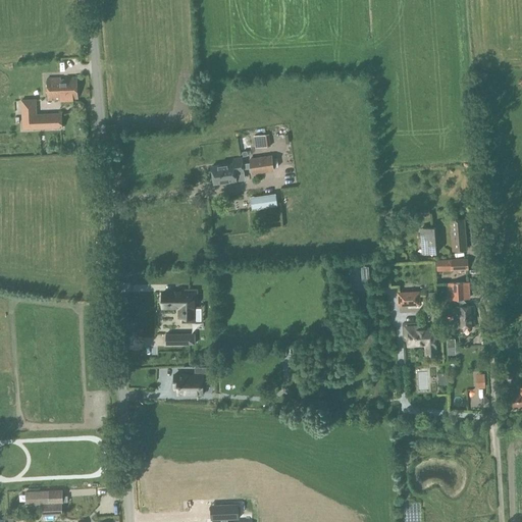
[(73,101),(73,99),(77,99),(76,77),(48,79),(49,100),(60,99),(60,101),(73,101)]
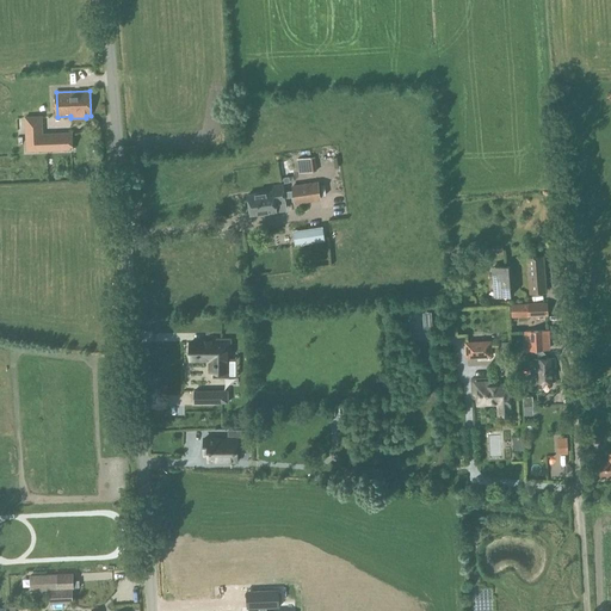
[(42,118),(25,118),(26,153),(71,152),(69,134),(43,135),(42,118)]
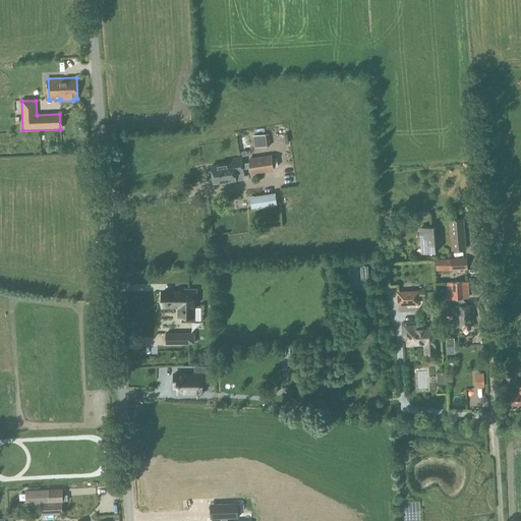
[(268,134),(253,136),(255,148),(270,147),(268,134)]
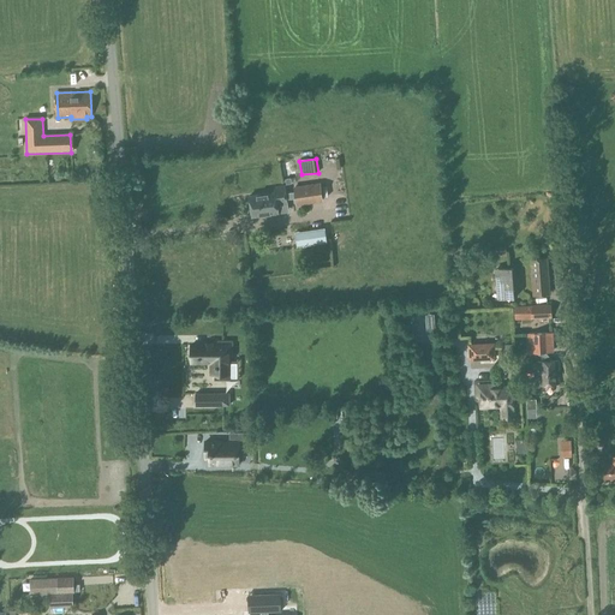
[(275,192),(249,196),(252,218),(263,216),(264,218),(279,215),(278,204),(286,203),(286,201),(296,198),(297,206),(323,202),(320,184),(294,189),(294,192),(285,193),(285,187),(275,189),(275,192)]
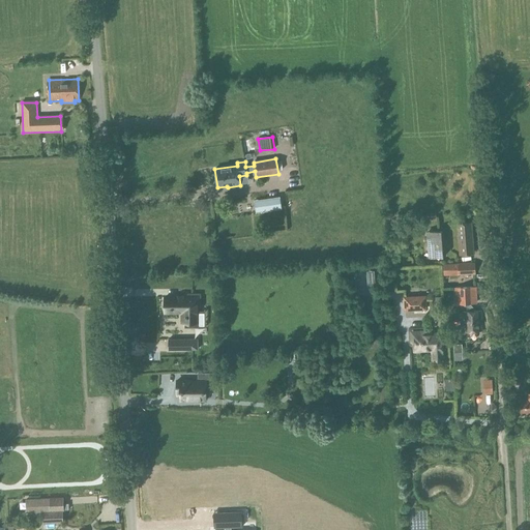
[(280,197),(255,201),(257,212),(282,209),(280,197)]
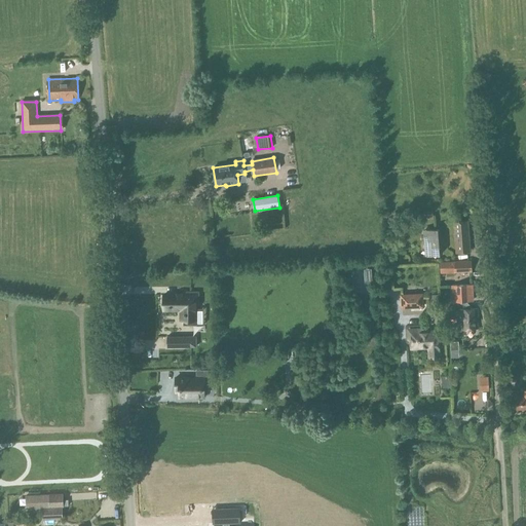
[(455,222),(457,253),(471,252),(468,221),(455,222)]
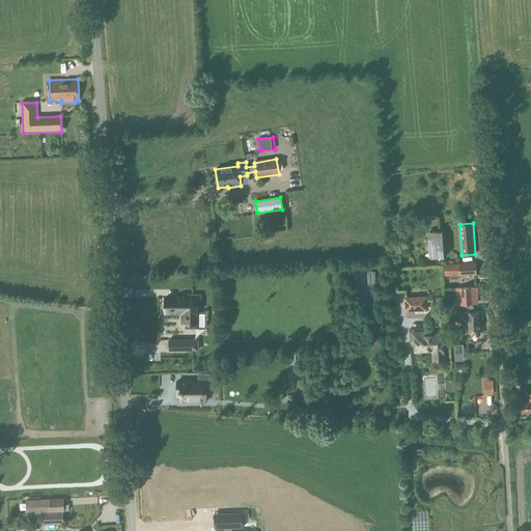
[(429,258),(447,257),(445,232),(427,233),(429,258)]
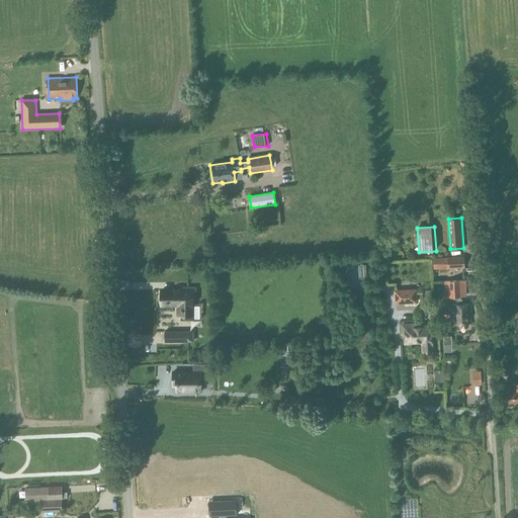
[(435,268),(464,267),(464,257),(435,258),(435,268)]
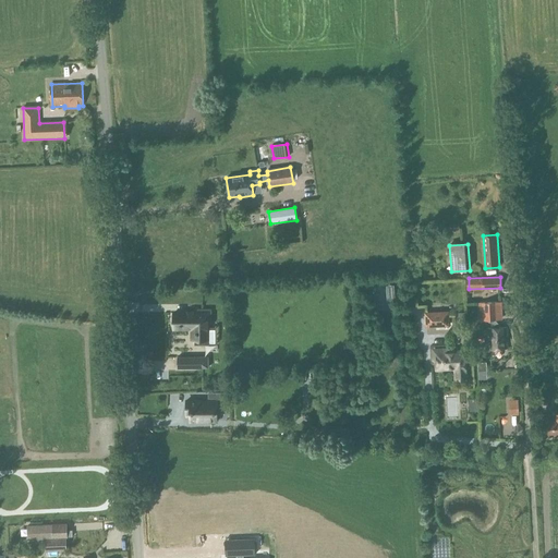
[(480,318),(501,318),(500,303),(478,303),(480,318)]
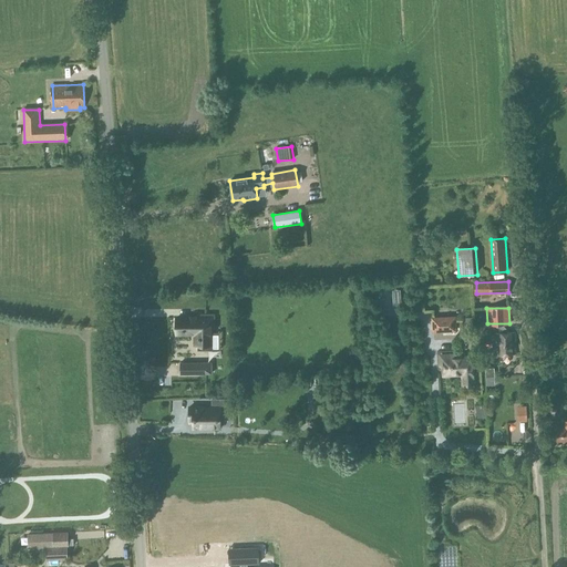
[(197,318),(177,318),(177,333),(195,333),(195,343),(198,343),(198,350),(210,350),(210,343),(212,343),(212,332),(212,327),(215,327),(215,313),(197,315),(197,318)]
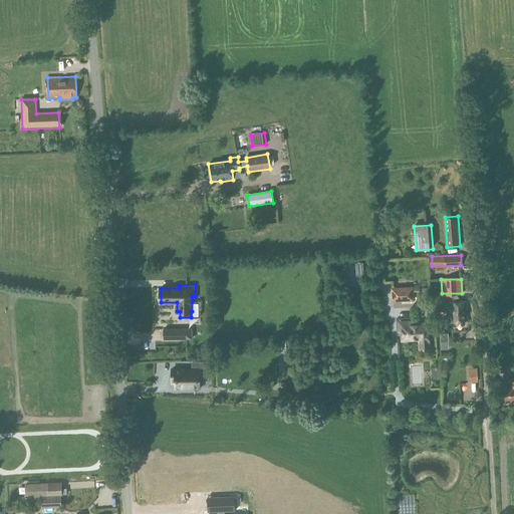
[(392,300),(414,300),(413,287),(392,288),(392,300)]
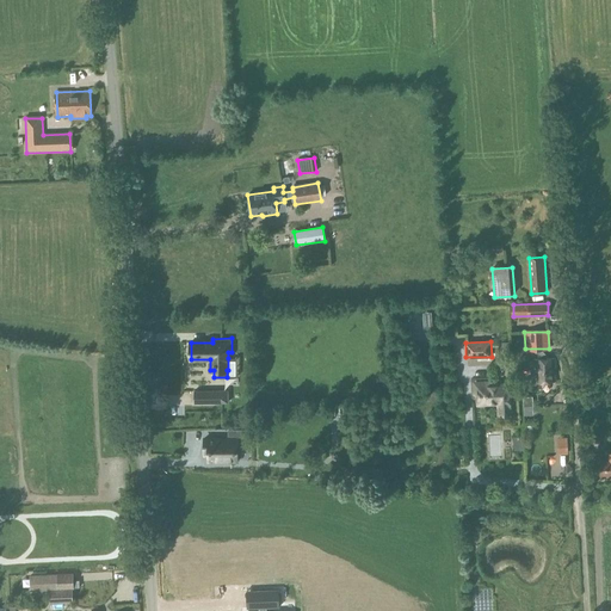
[(535,382),(556,381),(555,358),(534,359),(535,382)]
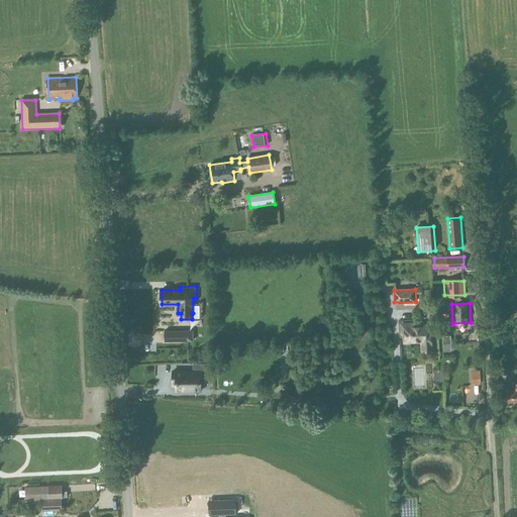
[(432,350),(431,325),(403,326),(404,342),(422,341),(422,351),(432,350)]
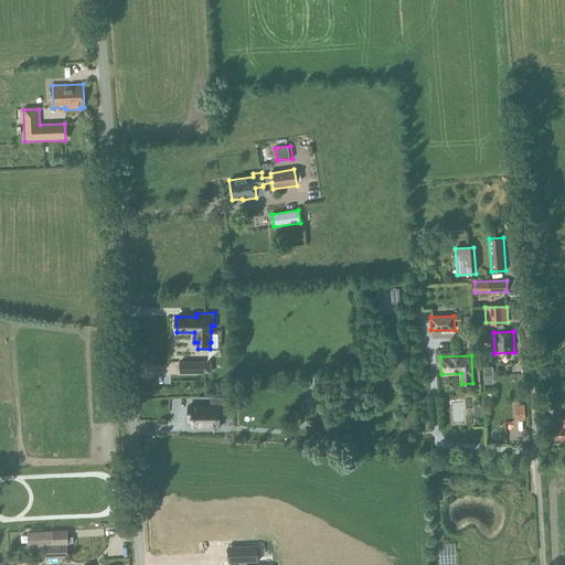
[(180,372),(210,372),(210,362),(180,362),(180,372)]
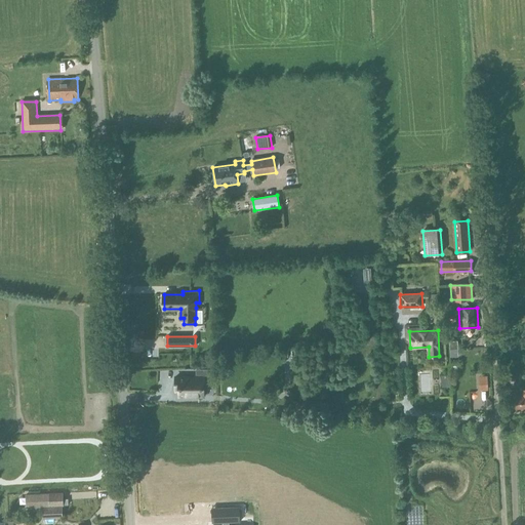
[(163,364),(173,364),(173,353),(163,354),(163,364)]
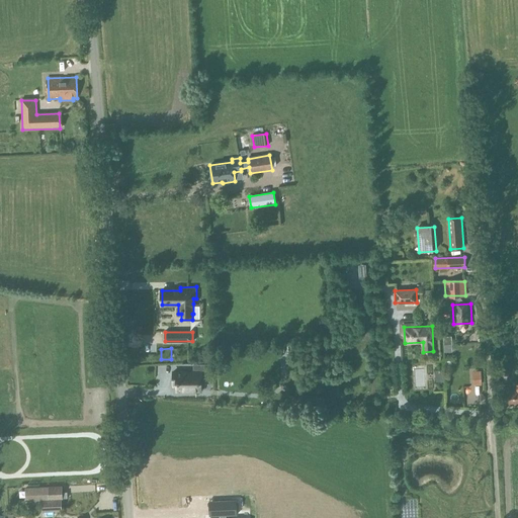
[(432,369),(432,380),(440,381),(440,369),(432,369)]
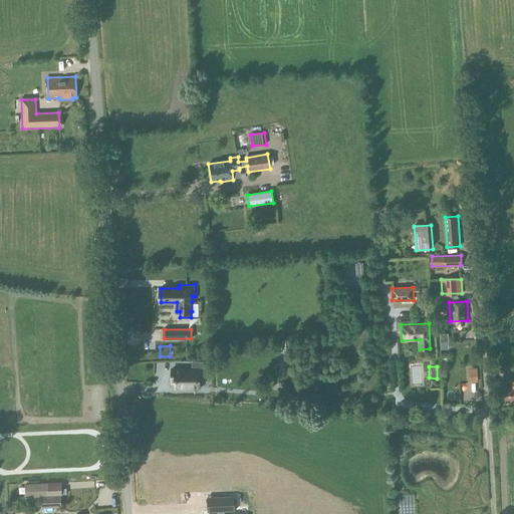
[(172,367),(172,378),(176,378),(176,388),(200,388),(200,367),(172,367)]
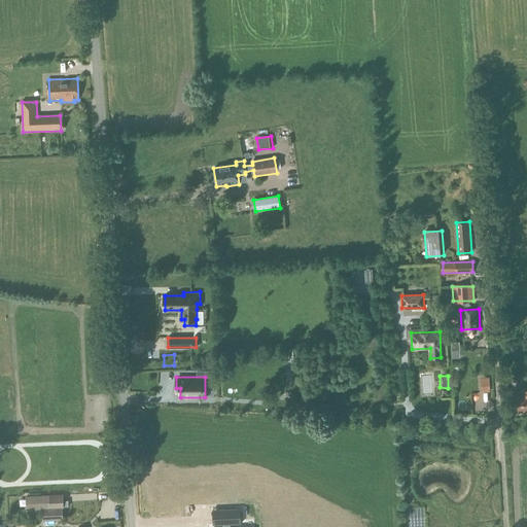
[(489,377),(481,378),(481,392),(490,392),(489,377)]
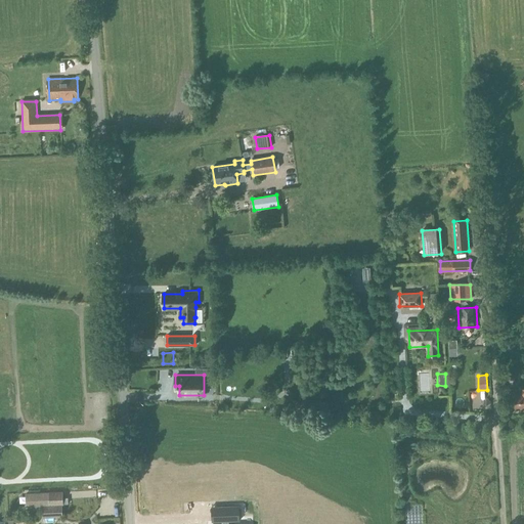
[(174,395),(174,377),(162,378),(163,395),(174,395)]
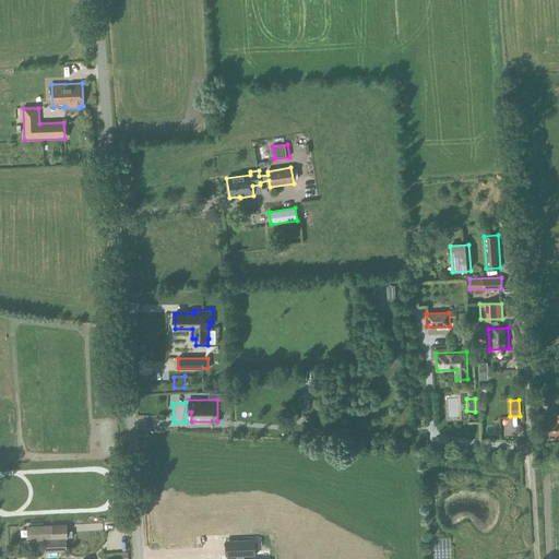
[(545,437),(558,435),(558,414),(544,415),(545,437)]
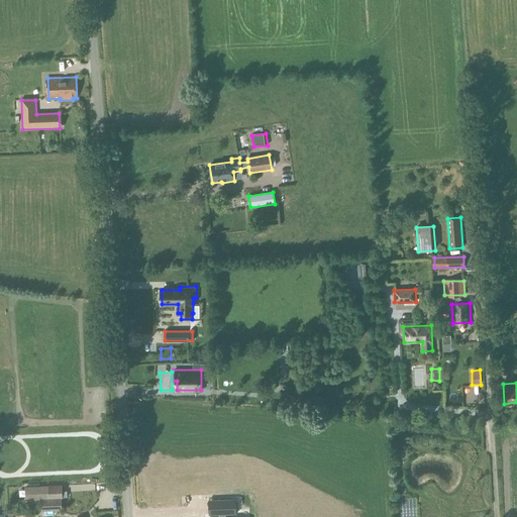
[(48,487),(25,488),(26,499),(48,498),(63,497),(62,486),(48,487)]
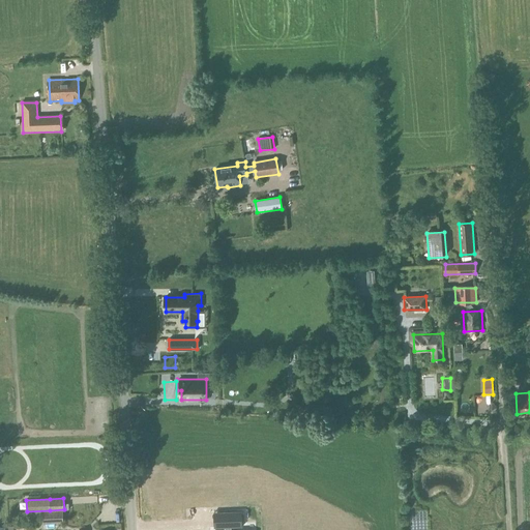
[(62,510),(42,511),(42,523),(63,522),(62,510)]
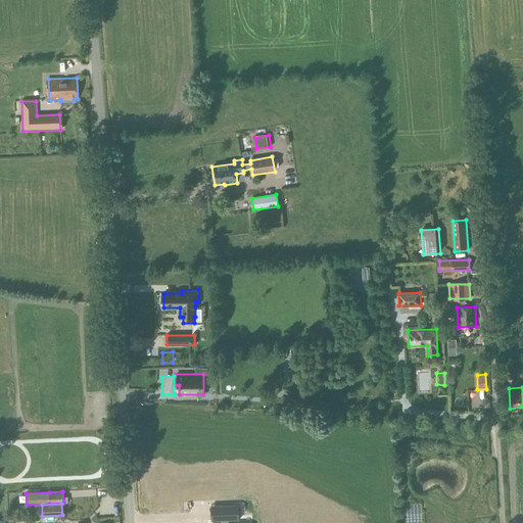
[(244,506),(231,507),(232,516),(246,516),(244,506)]
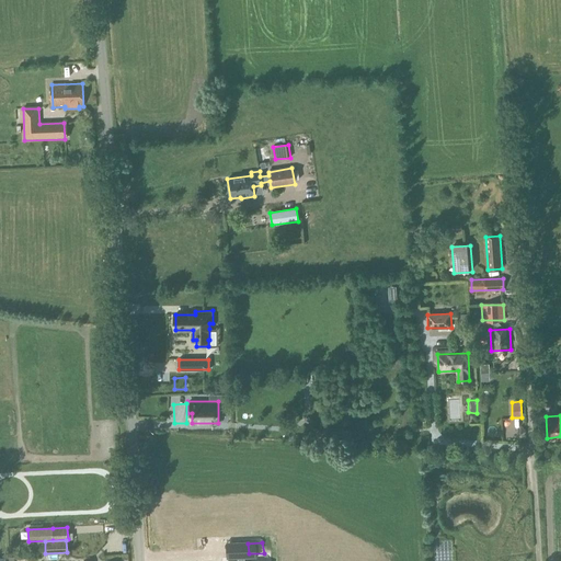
[(194,556),(210,554),(209,544),(193,545),(194,556)]
